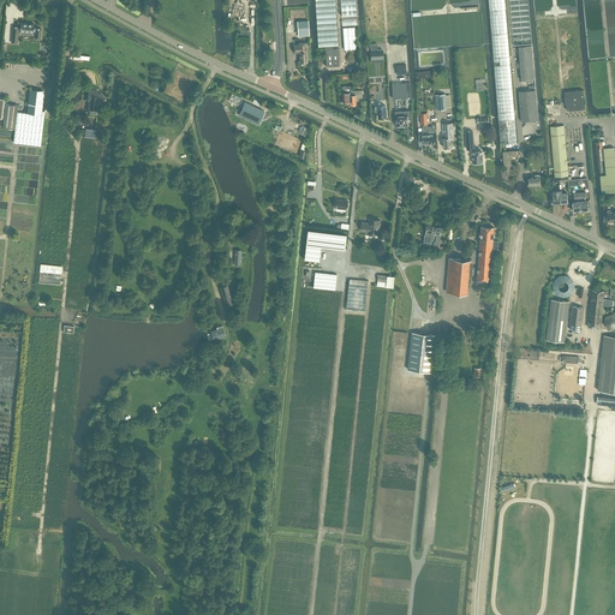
[(517,142),(508,30),(506,0),(489,0),(501,144),(517,142)]
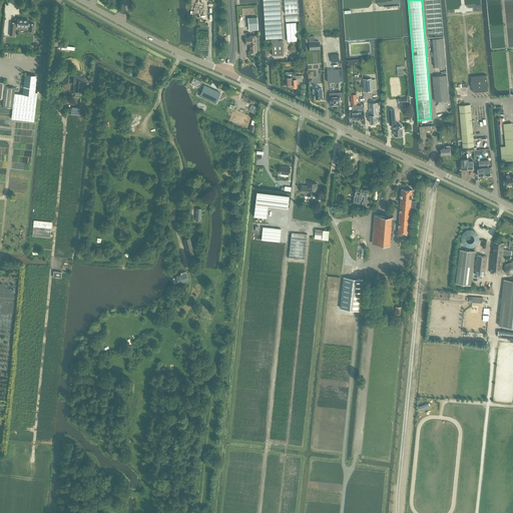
[(247,18),(248,28),(258,27),(257,17),(247,18)]
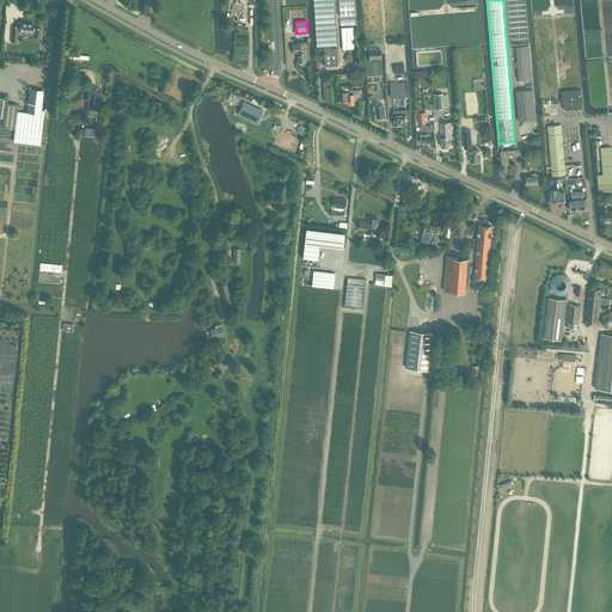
[(34,29),(35,24),(20,24),(20,28),(19,28),(13,26),(12,43),(17,44),(18,31),(36,32),(35,40),(41,40),(41,29),(36,29),(34,29)]
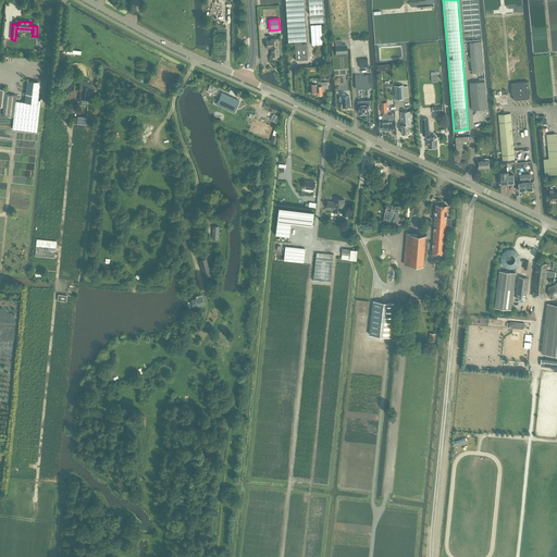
[(321,24),(310,25),(311,45),(322,44),(321,24)]
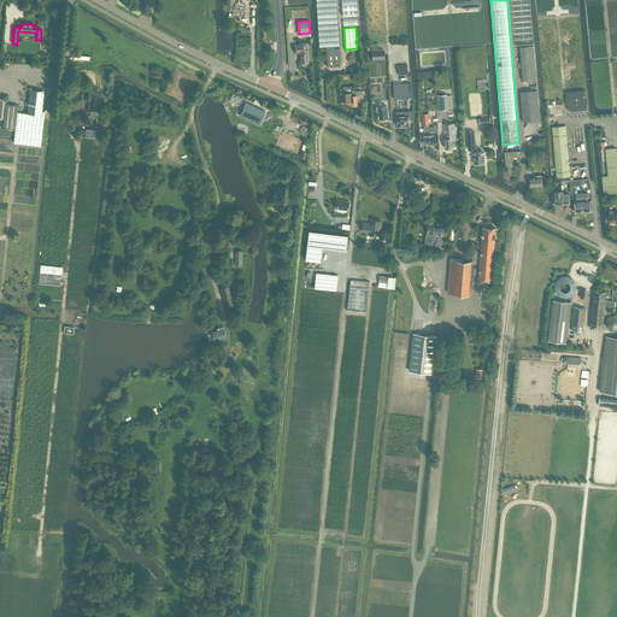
[(299,43),(299,45),(294,46),(295,53),(300,53),(300,63),(309,63),(307,42),(299,43)]
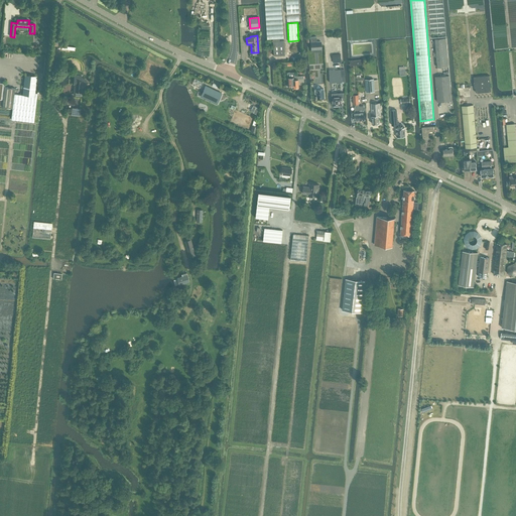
[(316,36),(310,37),(311,49),(311,52),(321,51),(321,49),(320,41),(316,41),(316,36)]
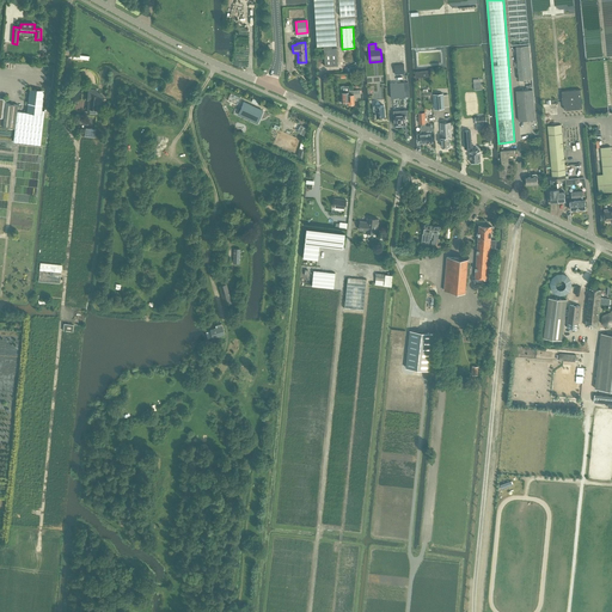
[(516,47),(519,80),(532,79),(530,46),(516,47)]
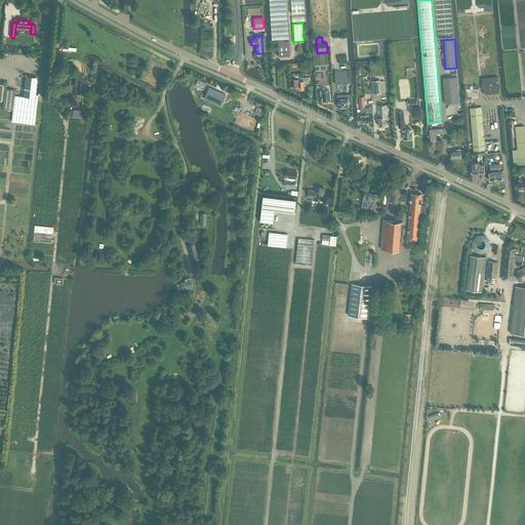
[(284,41),(277,41),(277,43),(277,46),(278,57),(289,56),(288,46),(288,42),(284,43),(284,41)]
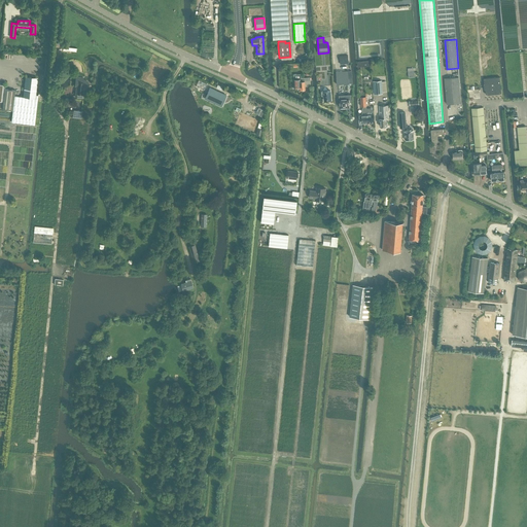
[(336,72),(337,85),(349,84),(348,71),(336,72)]
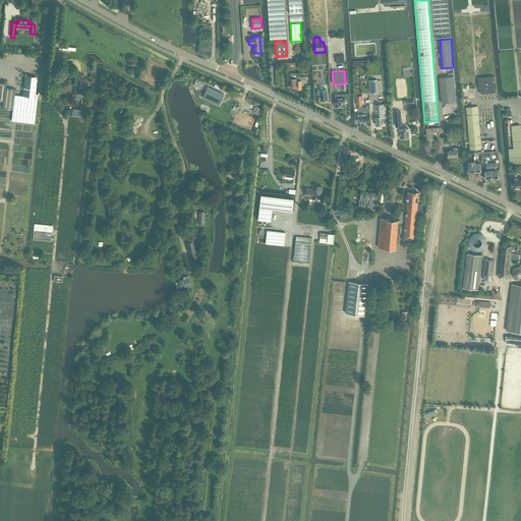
[(290,84),(290,88),(292,88),(292,87),(295,87),(295,89),(296,89),(296,90),(298,89),(301,88),(301,85),(301,80),(306,79),(307,79),(307,76),(306,76),(297,76),(297,73),(290,73),(290,78),(290,84)]
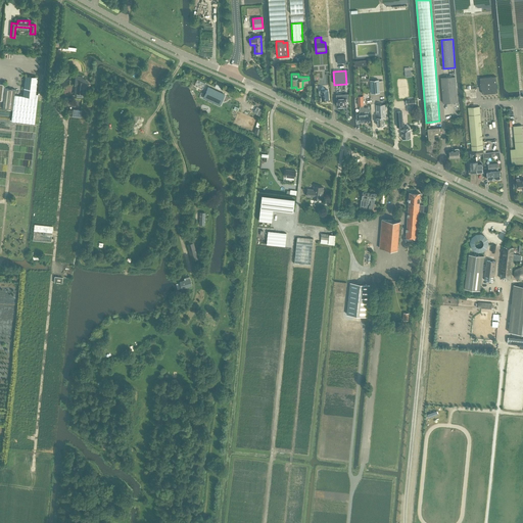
[(26,77),(22,96),(35,98),(36,95),(38,78),(26,77)]
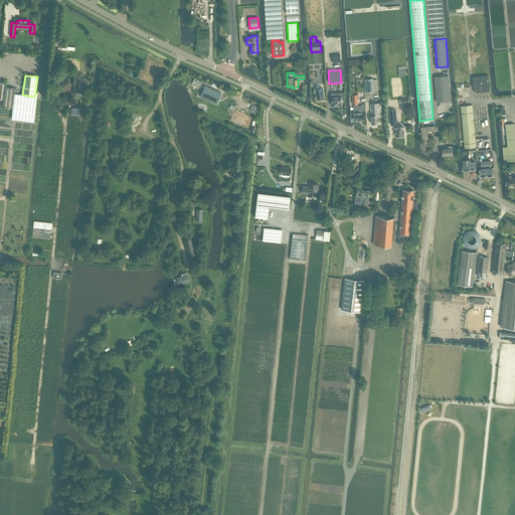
[(73,95),(81,96),(82,84),(86,86),(87,83),(87,82),(87,80),(81,77),(81,76),(74,75),(73,83),(75,83),(74,88),(73,95)]
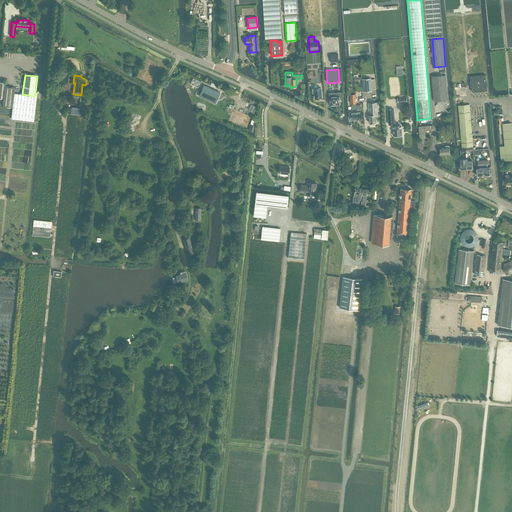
[(432,76),(434,101),(448,100),(446,75),(432,76)]
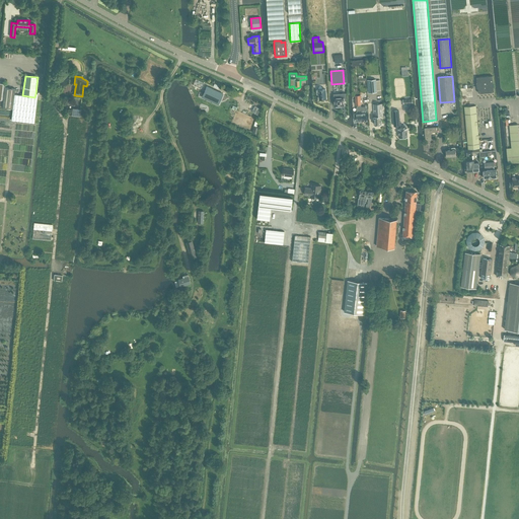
[(476,77),(476,88),(478,88),(478,92),(494,91),(493,87),(494,87),(494,82),(493,82),(492,76),(476,77)]
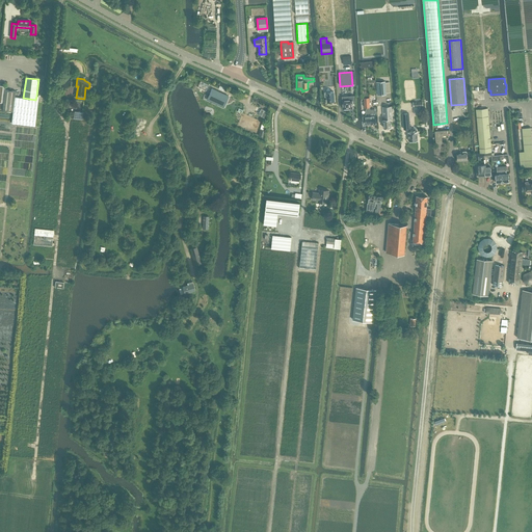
[(376,82),(377,95),(386,94),(386,92),(391,91),(390,81),(384,82),(384,81),(376,82)]
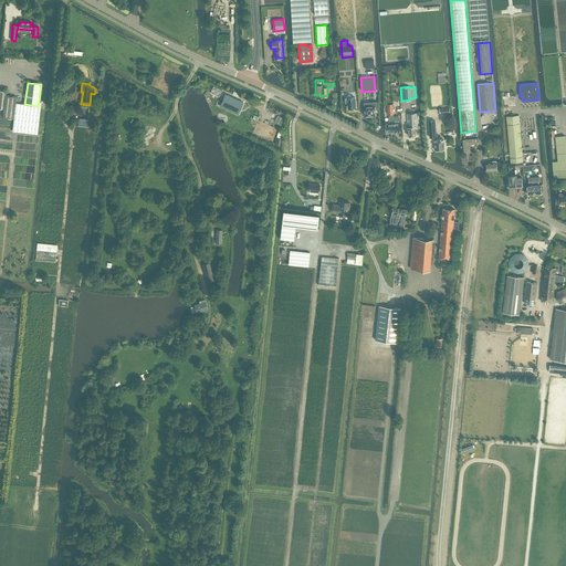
[(2,118),(13,119),(16,103),(17,97),(6,95),(6,94),(3,93),(3,92),(0,91),(0,108),(3,109),(2,118)]
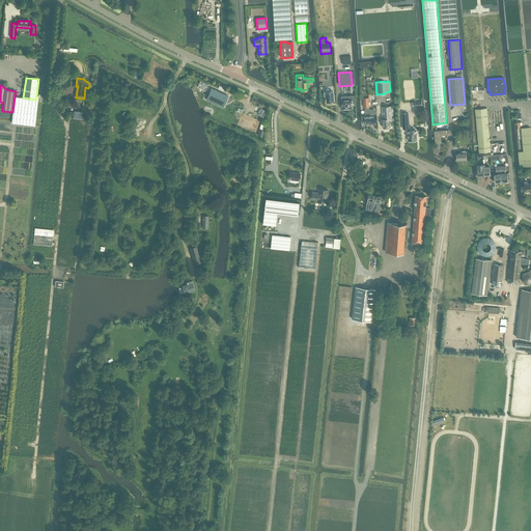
[(211,89),(206,99),(223,106),(227,96),(211,89)]
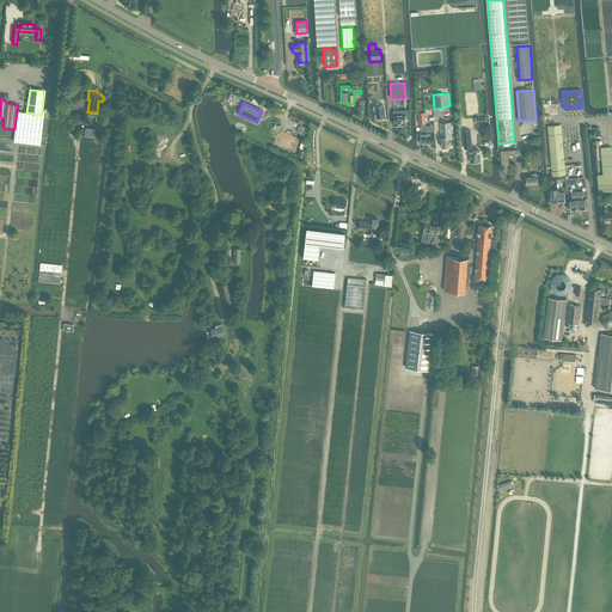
[(373,106),(374,111),(375,111),(377,117),(385,116),(384,105),(380,106),(380,103),(375,103),(375,106),(373,106)]
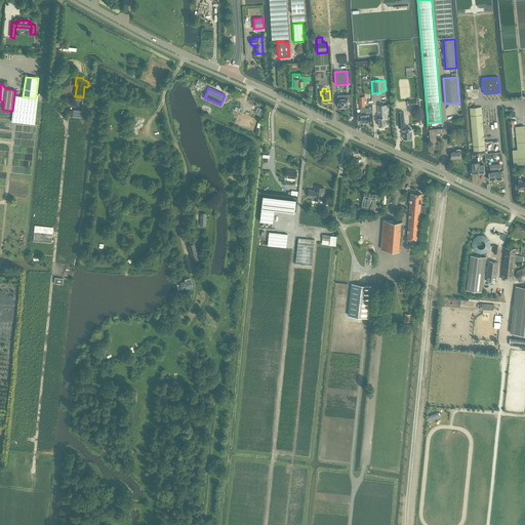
[(338,95),(338,108),(348,107),(348,102),(350,102),(350,94),(338,95)]
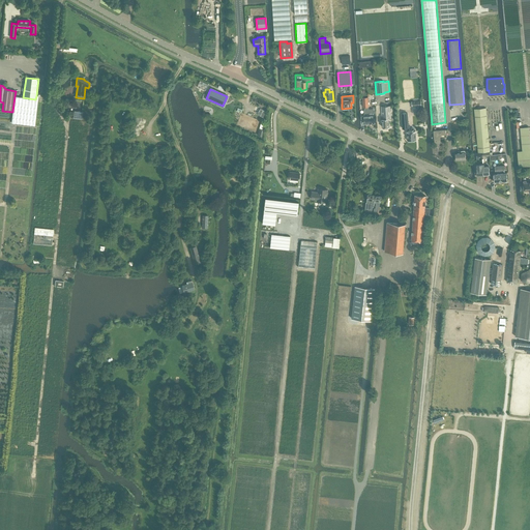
[(15,96),(12,112),(11,123),(35,126),(38,96),(36,96),(35,99),(23,97),(15,96)]
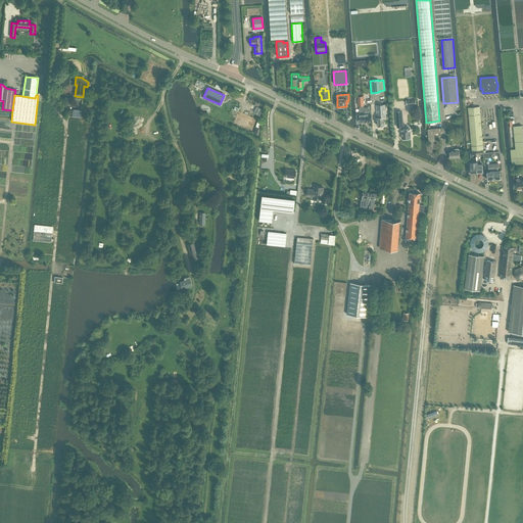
[(383,116),(386,116),(384,103),(376,104),(377,125),(384,125),(383,116)]
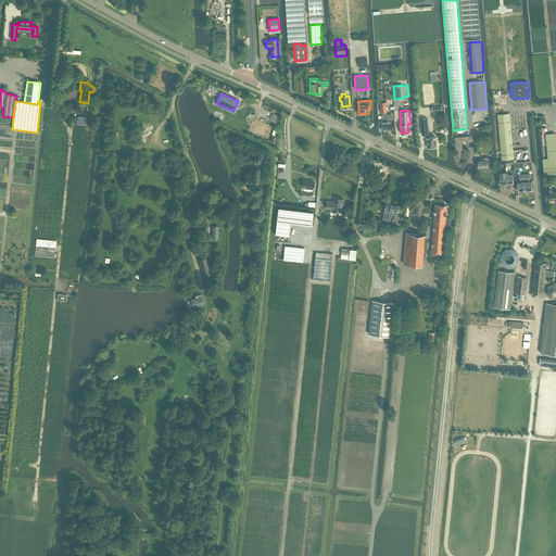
[(496,114),(501,160),(514,159),(509,113),(496,114)]
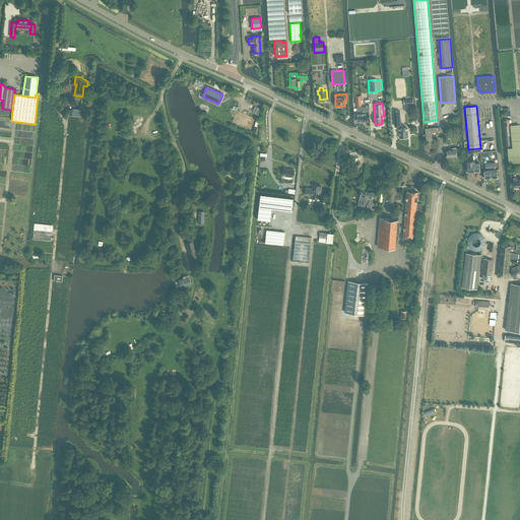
[(254,107),(252,112),(257,115),(260,109),(255,107),(254,107)]
